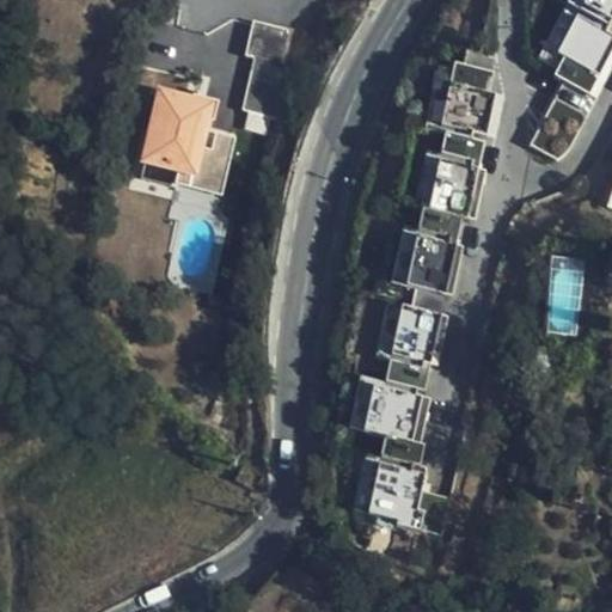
[(611,0),(585,0),(583,1),(611,17),(611,0)]
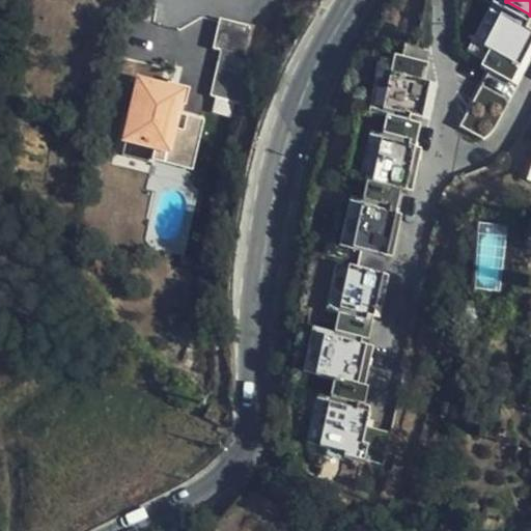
[(530,44),(530,27),(502,12),(484,45),(491,49),(482,65),(511,81),(530,44)]
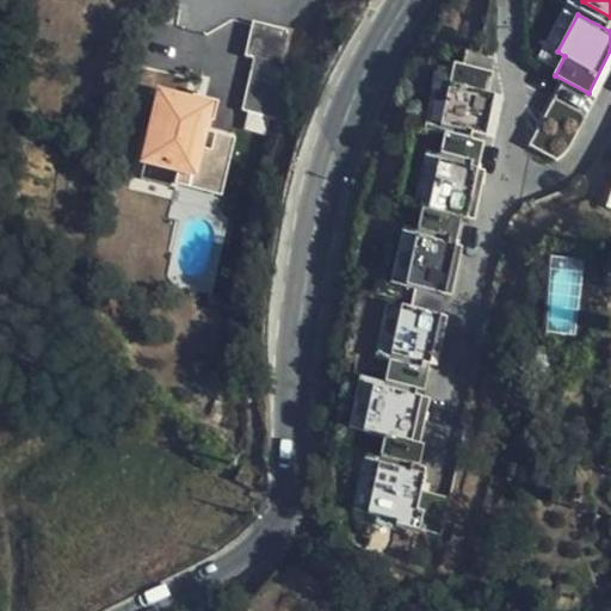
[(298,30),(253,19),(245,56),(253,57),(240,111),(247,113),(245,127),(265,131),(269,116),(278,117),(298,30)]
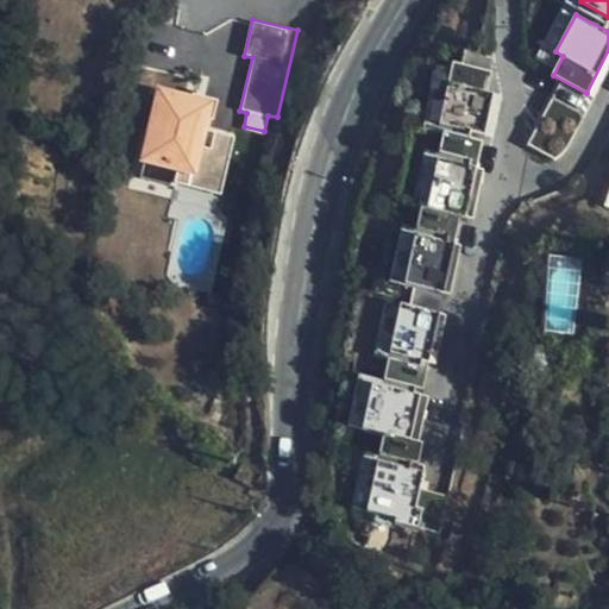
[(490,70),(453,62),(440,124),(484,133),(493,92),(487,90),(490,70)]
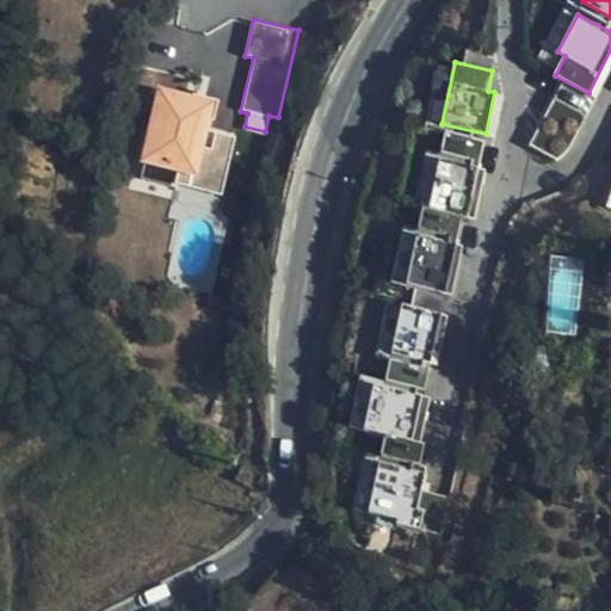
[(585,116),(554,99),(529,146),(557,161),(565,154),(585,116)]
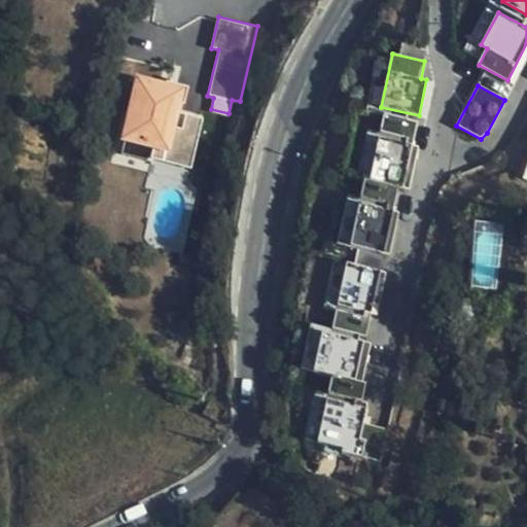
[(139,90),(131,125),(126,144),(153,151),(159,152),(155,164),(190,173),(196,150),(181,146),(184,137),(175,135),(184,97),(140,86),(139,90)]
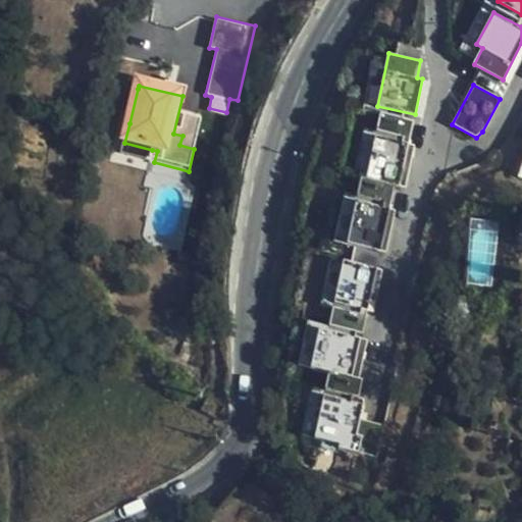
[(122,121),(129,123),(138,89),(129,88),(122,121)]
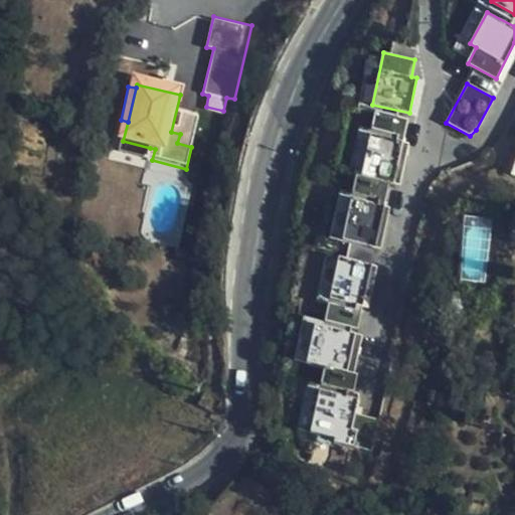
[(409,118),(376,111),(361,174),(390,180),(400,182),(409,143),(404,141),(409,118)]
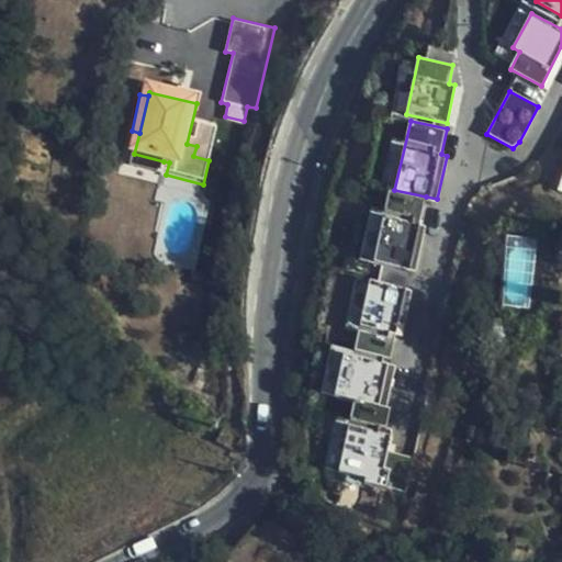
[(200,130),(197,146),(193,156),(209,160),(215,132),(200,130)]
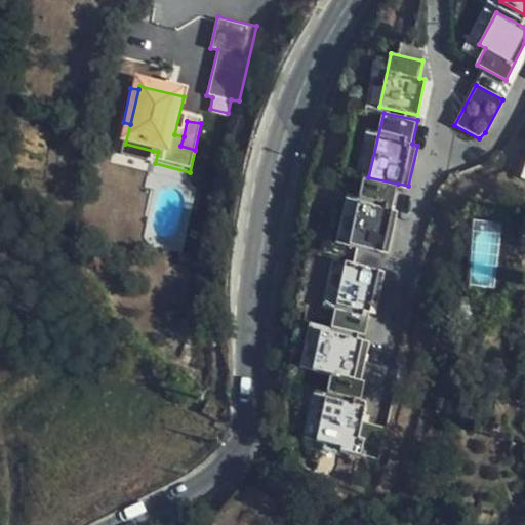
[(153,151),(125,144),(122,162),(149,168),(153,151)]
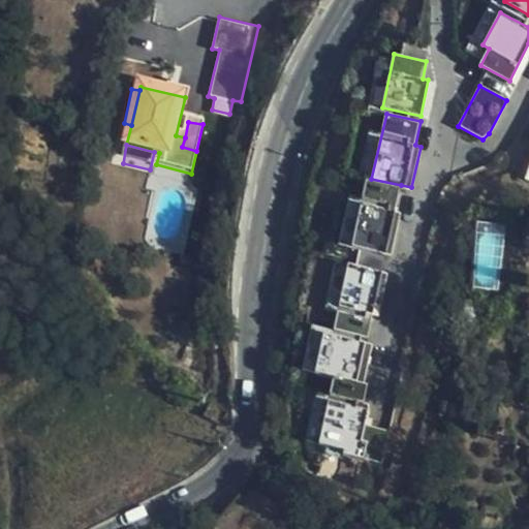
[(367,178),(351,247),(391,255),(401,213),(395,212),(401,185),(371,179),(367,178)]
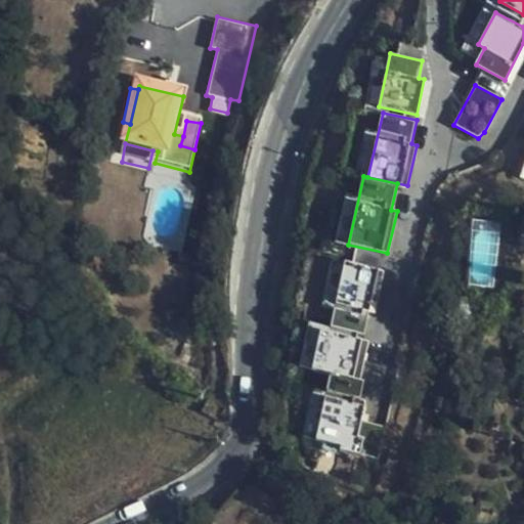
[(472,222),(473,286),(497,286),(496,221),(472,222)]
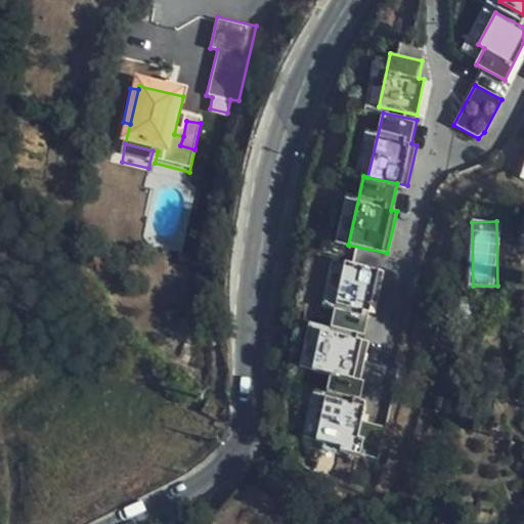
[(379,268),(345,261),(331,326),(364,334),(379,268)]
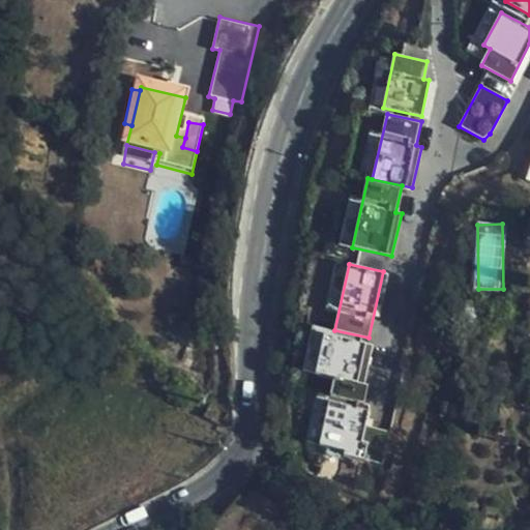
[(373,345),(324,333),(315,373),(335,377),(331,394),(364,403),(369,385),(364,384),(373,345)]
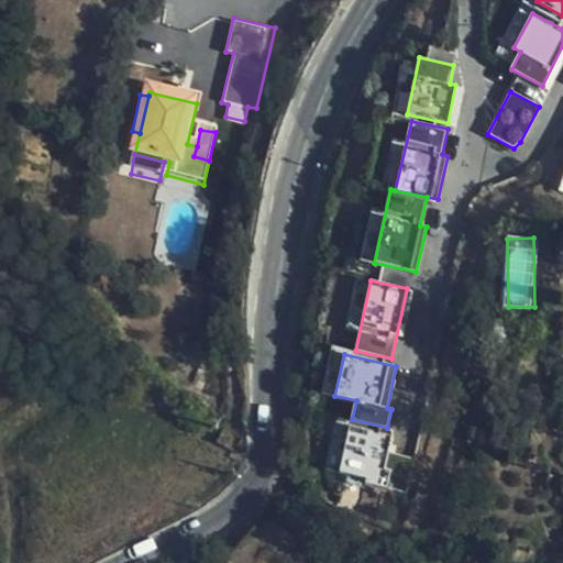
[(387,428),(352,419),(340,471),(366,476),(364,483),(406,493),(414,459),(388,453),(394,429),(387,428)]
